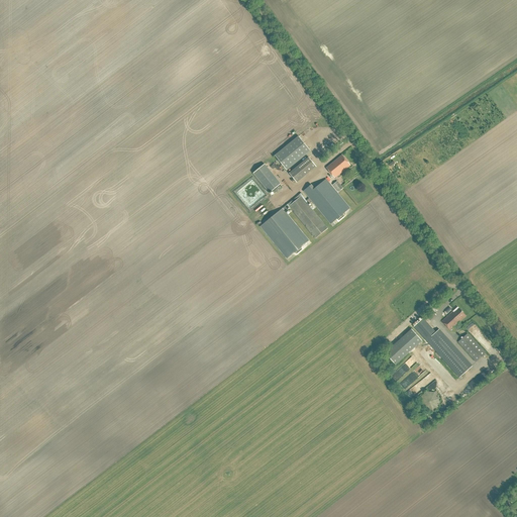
[(299,136),(275,156),(287,170),(310,150),(299,136)]
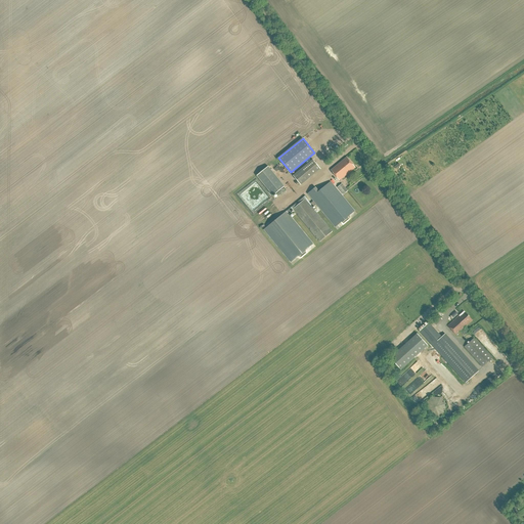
[(347,158),(331,171),(340,181),(355,168),(347,158)]
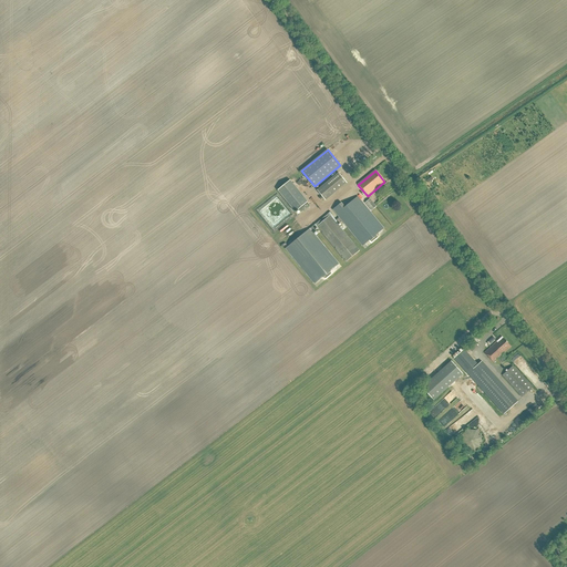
[(339,173),(317,191),(326,200),(348,183),(339,173)]
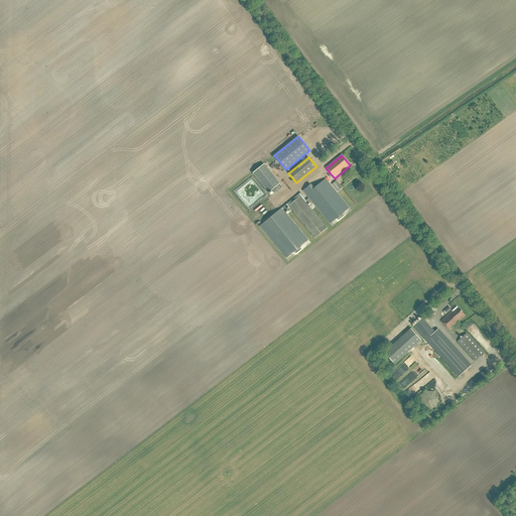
[(280,183),(265,163),(253,173),(269,192),(280,183)]
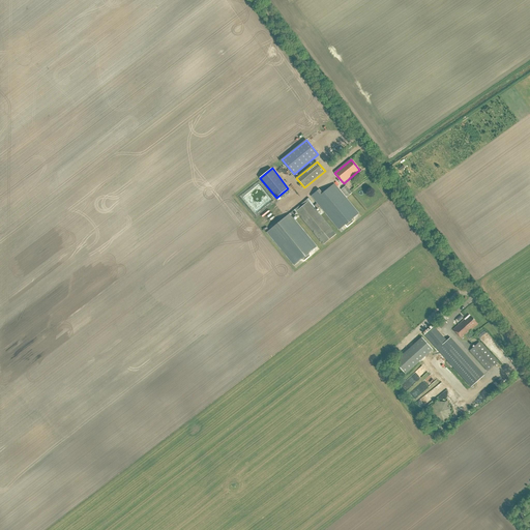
[(335,233),(316,209),(320,206),(339,229),(358,212),(334,183),(315,200),(318,203),(314,206),(310,201),(311,199),(310,197),(289,214),(268,232),(294,264),(317,245),(292,214),(296,211),(323,244),(335,233)]
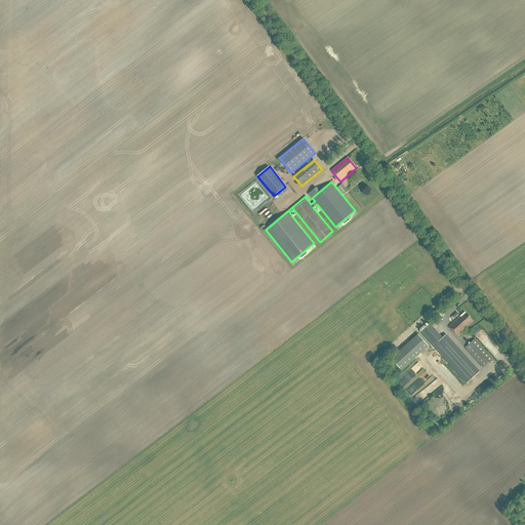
[(349,191),(342,184),(337,188),(344,195),(349,191)]
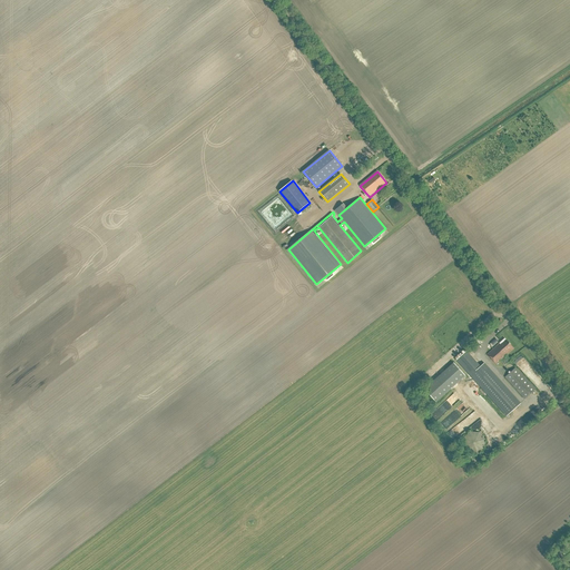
[(503,359),(514,349),(505,338),(500,343),(501,344),(489,354),(497,364),(500,361),(504,365),(511,361),(508,356),(504,360),(503,359)]
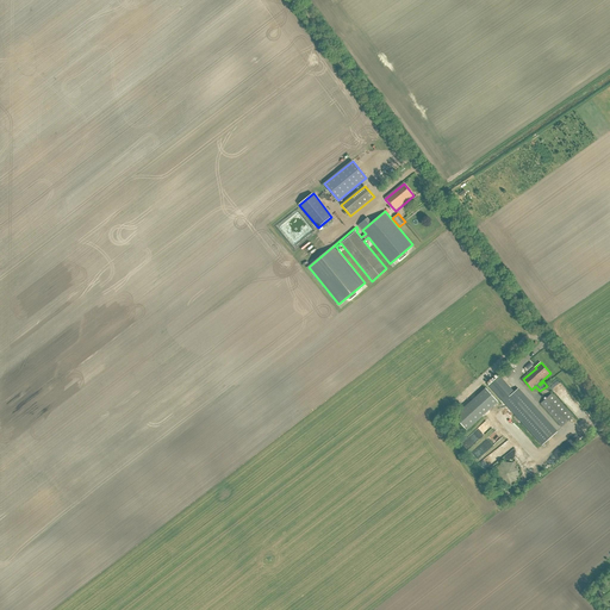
[(510,366),(503,372),(508,378),(515,372),(510,366)]
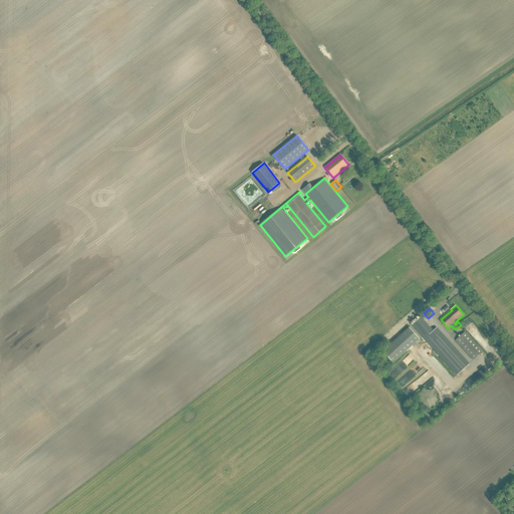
[(420,317),(412,325),(457,375),(470,363),(437,327),(433,331),(420,317)]
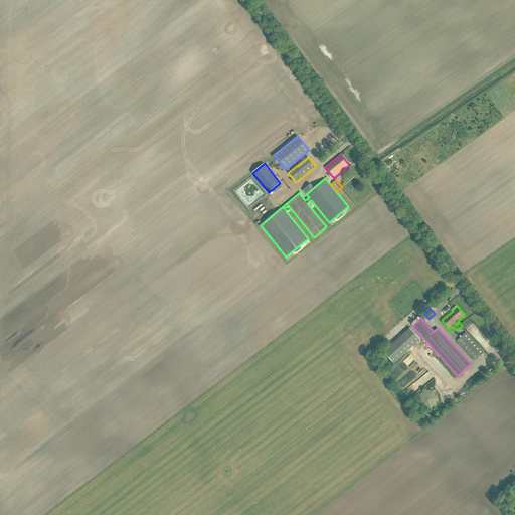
[(394,363),(420,339),(410,328),(384,351),(394,363)]
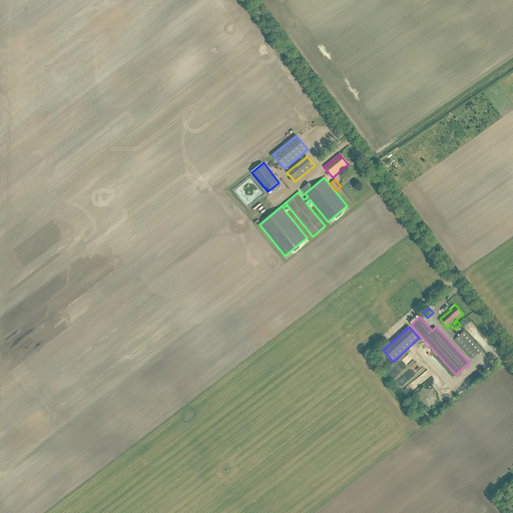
[(408,354),(388,373),(394,379),(414,360),(408,354)]
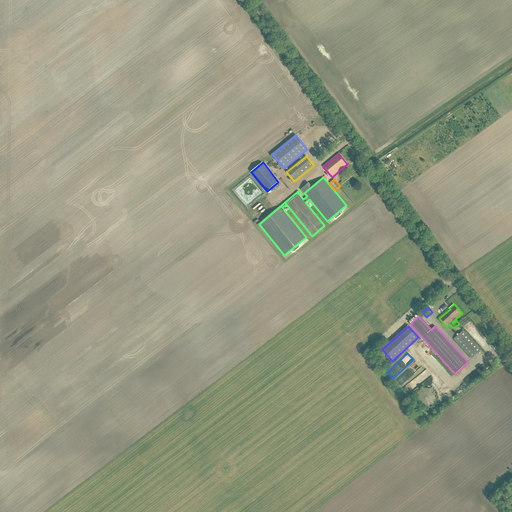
[(423,387),(416,393),(416,401),(421,407),(429,407),(435,402),(436,394),(431,388),(423,387)]
